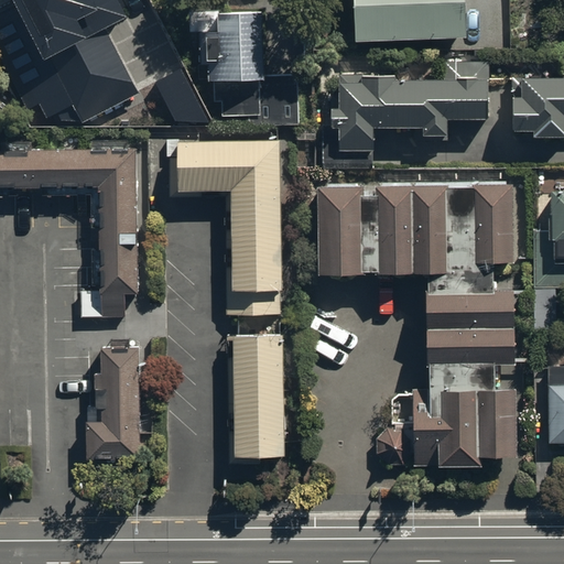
[(0,0),(0,50),(30,108),(41,101),(47,115),(72,101),(80,119),(137,90),(105,28),(128,15),(120,0),(0,0)]
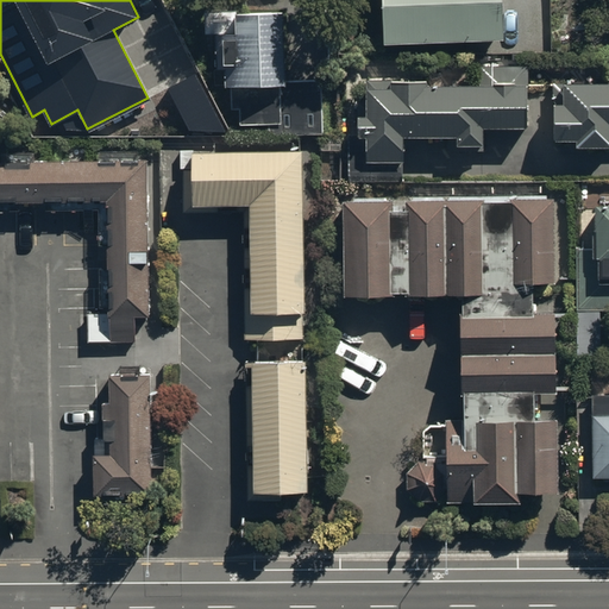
[(382,0),(382,42),(495,42),(495,52),(516,52),(516,35),(498,35),(498,0),(382,0)]
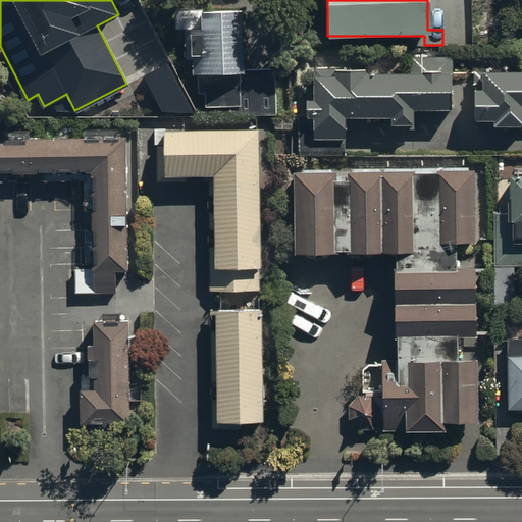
[(274,68),(243,68),(243,9),(200,9),(200,28),(184,28),(184,73),(196,73),(196,93),(206,93),(206,105),(238,105),(238,114),(274,114),(274,68)]
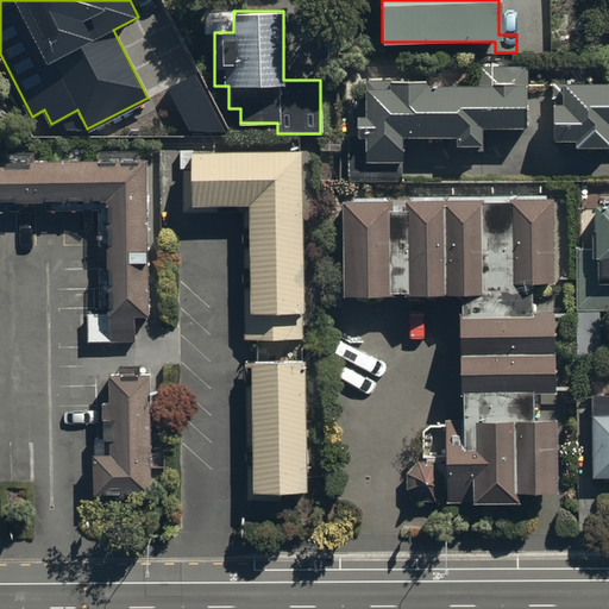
[(608,64),(608,81),(560,82),(562,102),(550,102),(551,139),(572,138),(572,146),(608,144),(608,64)]
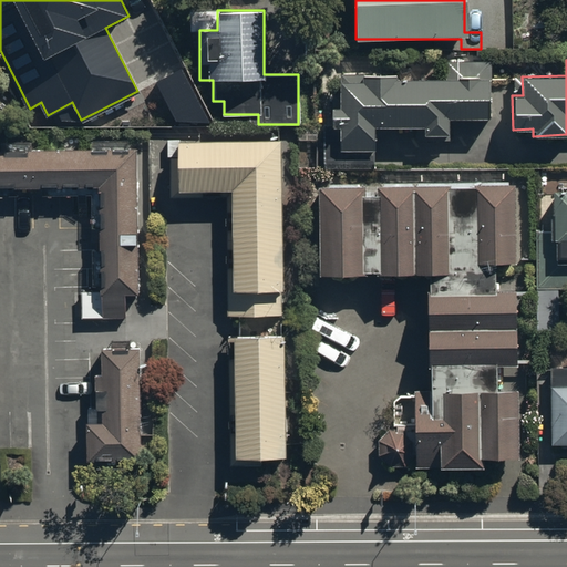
[(325,169),(375,168),(374,126),(422,126),(422,134),(449,134),(449,119),(487,119),(487,61),(444,61),(444,78),(394,78),(394,75),(363,75),(363,82),(339,82),(339,94),(331,94),(331,123),(325,123),(325,169)]
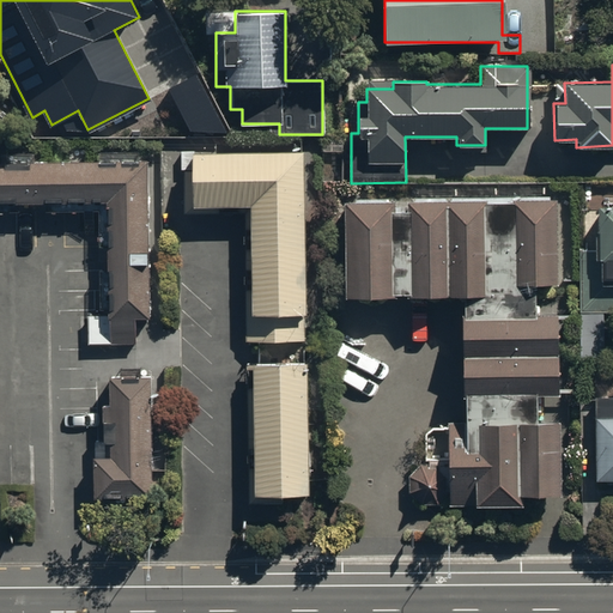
[(169,91),(189,132),(228,132),(199,76),(169,91)]
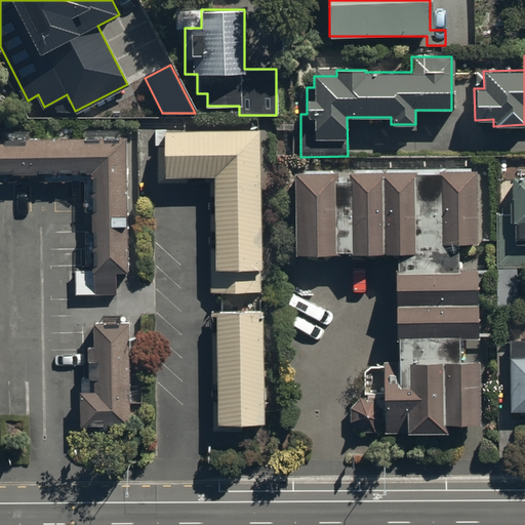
[(261,271),(261,130),(168,130),(159,130),(159,184),(211,183),(212,289),(261,288),(261,271)]
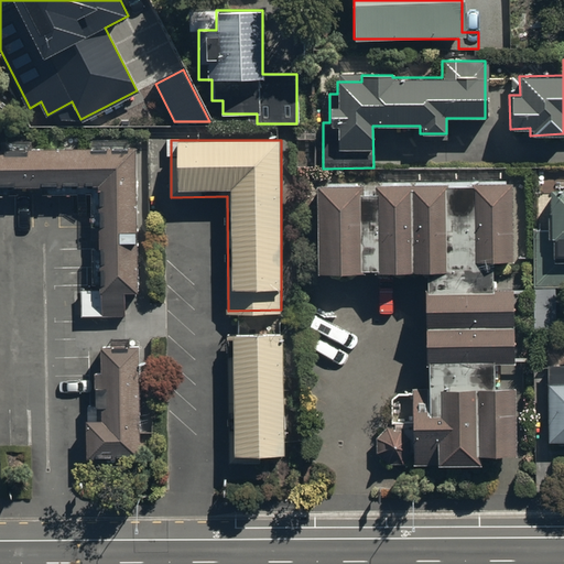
[(142,291),(141,147),(0,147),(0,187),(106,187),(106,294),(85,294),(85,316),(96,316),(127,316),(127,292),(142,291)]
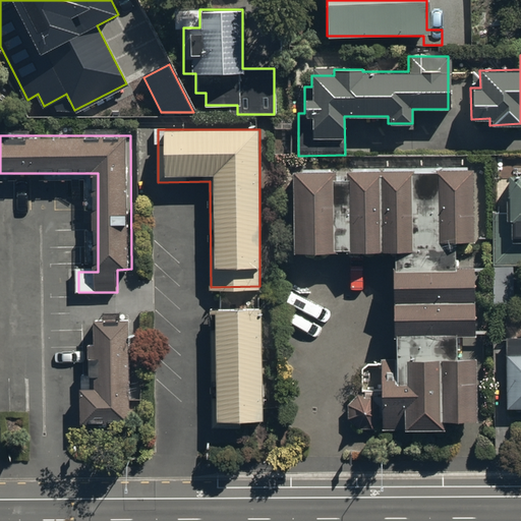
[(468,168),(292,172),(294,252),(394,250),(396,360),(372,360),(362,369),(362,395),(357,395),(348,406),(349,420),(360,429),(442,428),(442,417),(472,416),(471,358),(455,359),(455,333),(471,333),(470,268),(452,268),(451,240),(469,239),(468,168)]
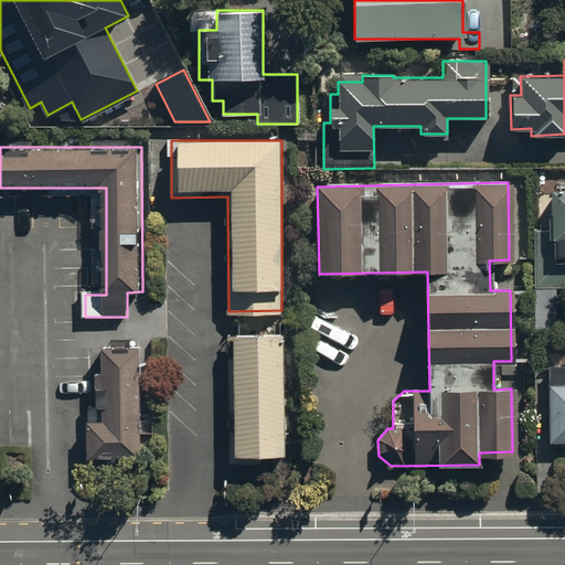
[(564,188),(548,188),(550,211),(546,211),(546,227),(531,228),(532,327),(554,327),(554,286),(564,285),(564,188)]
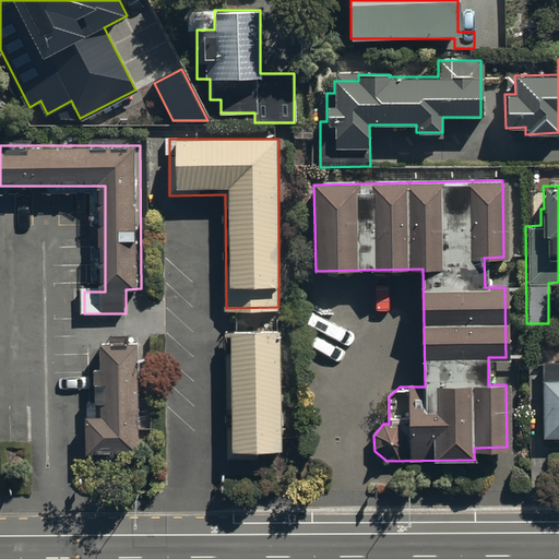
[(230,452),(277,452),(276,331),(229,331),(230,452)]
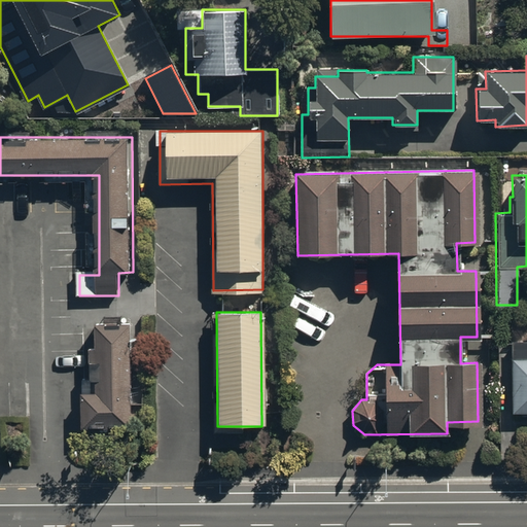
[(131,425),(130,322),(95,323),(95,348),(90,348),(90,379),(96,379),(96,392),(80,392),(80,426),(131,425)]
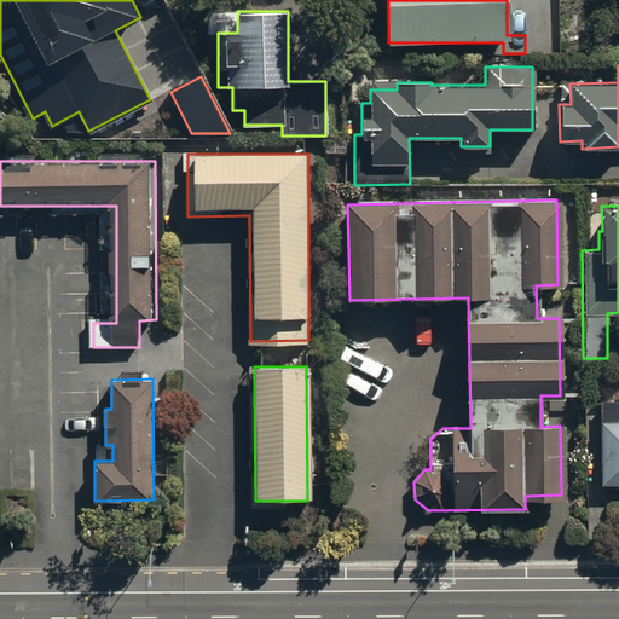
[(600,482),(618,482),(618,393),(599,394),(600,482)]
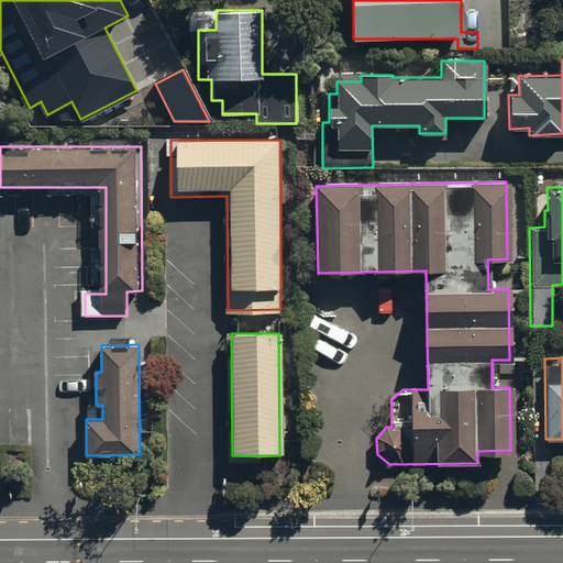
All buildings are outlined.
